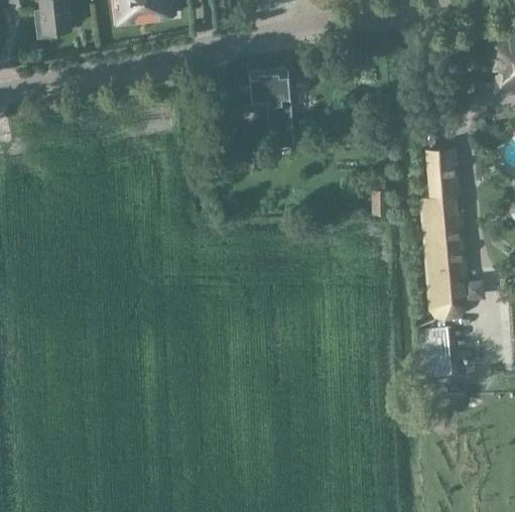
[(39,0),(40,11),(34,12),(37,38),(60,36),(59,30),(72,29),(68,0),(39,0)]
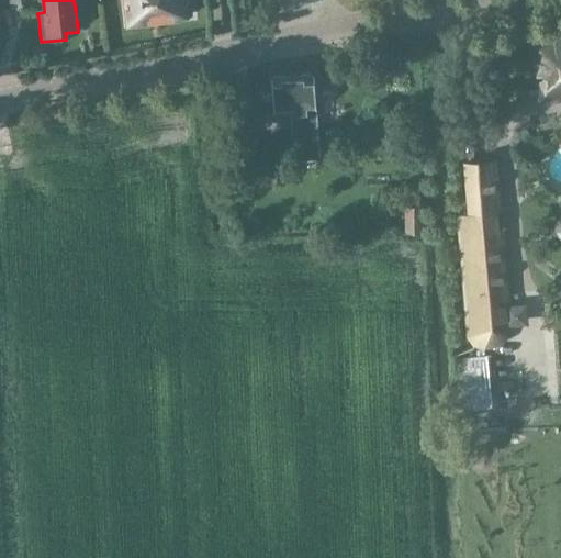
[(189,0),(122,0),(126,29),(179,23),(178,19),(191,18),(189,0)]
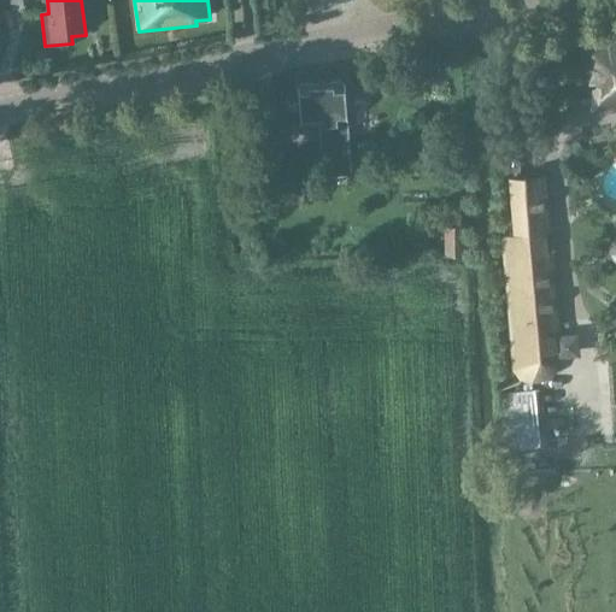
[(615,39),(572,47),(585,117),(597,115),(596,106),(615,103),(615,39)]
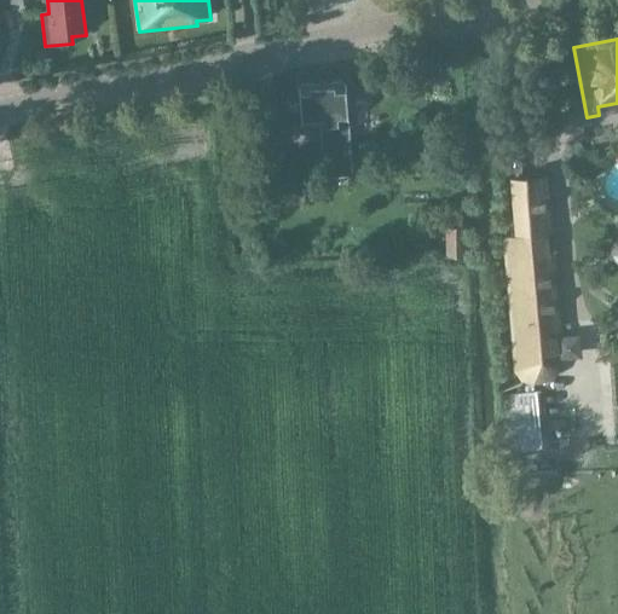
[(304,137),(302,127),(324,125),(327,172),(351,169),(348,122),(345,86),(299,90),(301,125),(293,126),(294,138),(304,137)]
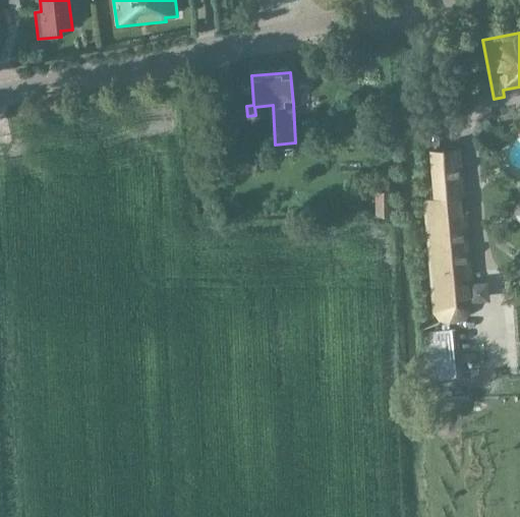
[(226,109),(210,112),(213,135),(229,133),(226,109)]
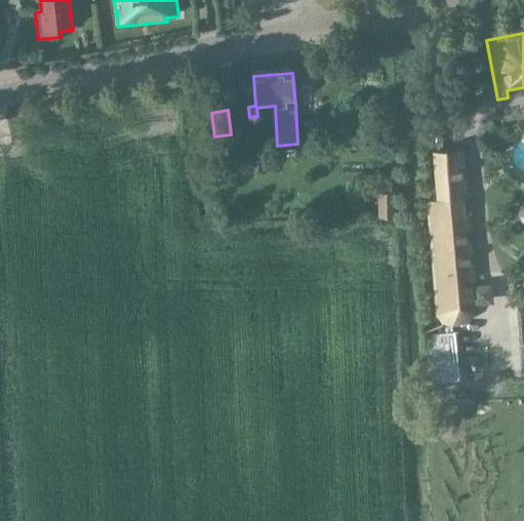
[(433,154),(437,200),(426,202),(436,317),(441,325),(450,328),(457,328),(465,327),(471,322),(476,312),(472,287),(477,286),(471,216),(468,216),(466,201),(470,199),(466,152),(433,154)]
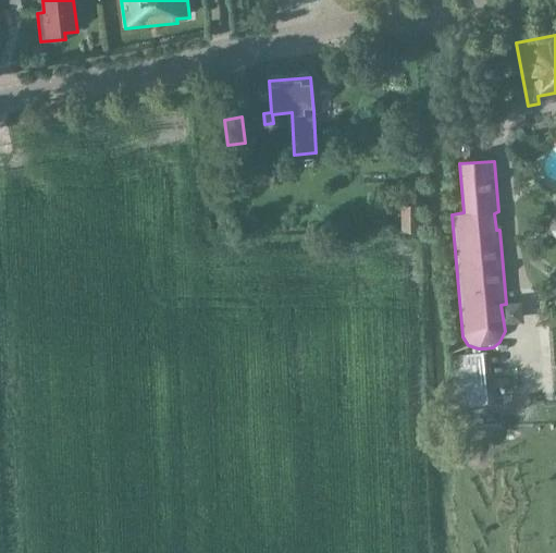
[(419,207),(400,207),(400,232),(419,232),(419,207)]
